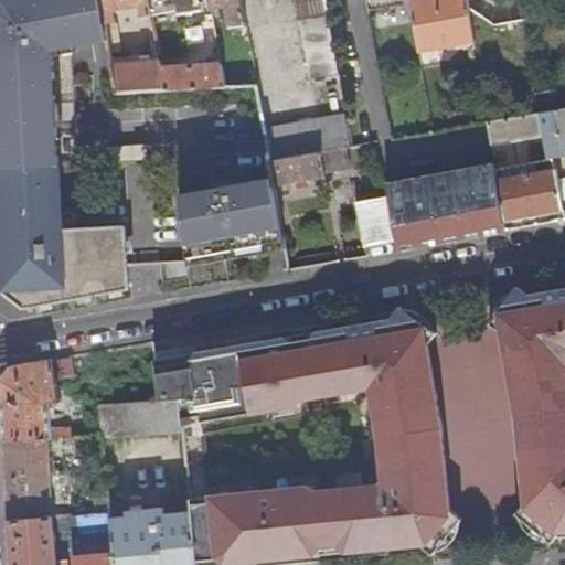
[(107,27),(102,0),(0,0),(0,168),(33,167),(78,163),(78,149),(72,48),(109,41),(107,27)]
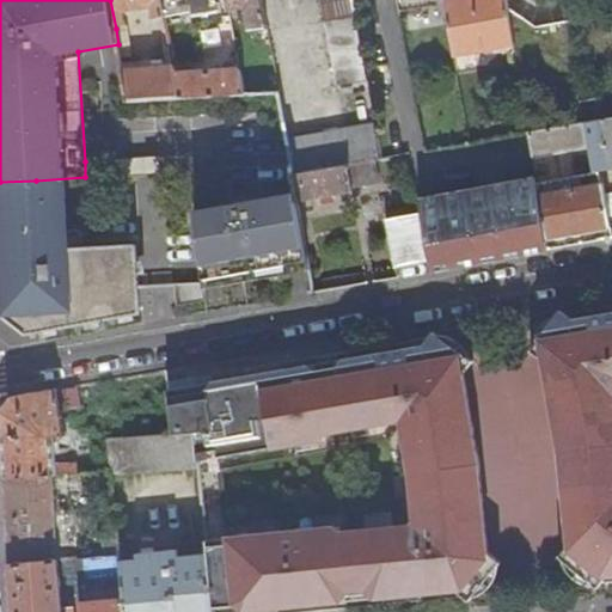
[(110,0),(116,29),(124,26),(123,13),(152,7),(154,19),(165,18),(161,0),(110,0)]
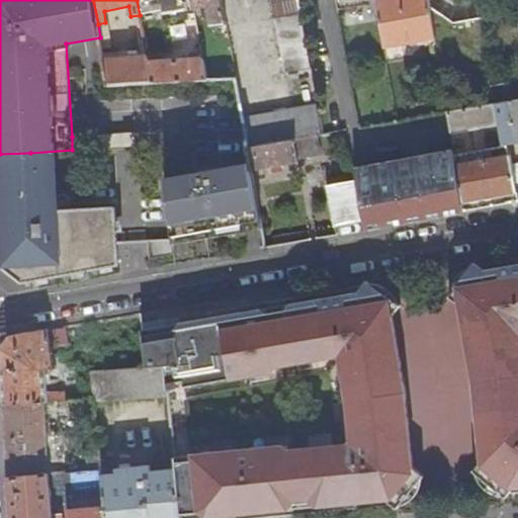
[(137,0),(140,15),(160,11),(160,9),(179,5),(181,11),(186,10),(185,3),(192,2),(191,0),(137,0)]
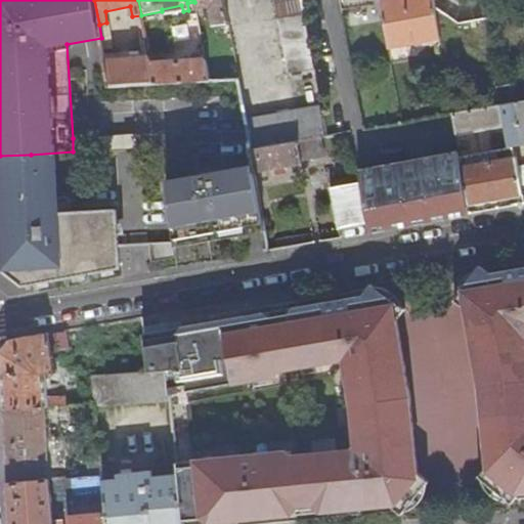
[(193,0),(194,2),(195,7),(211,5),(215,25),(228,23),(223,0),(193,0)]
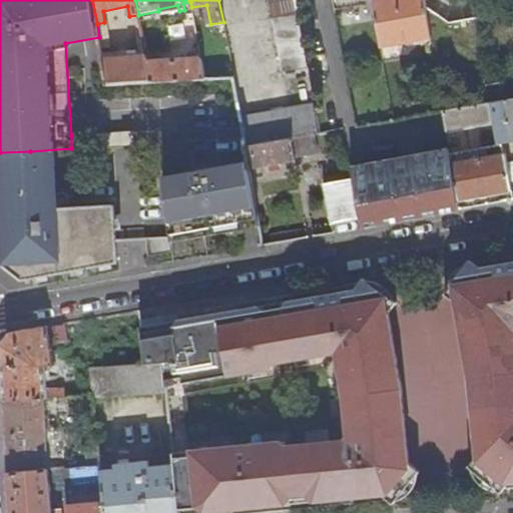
[(269,0),(283,74),(308,69),(295,0),(269,0)]
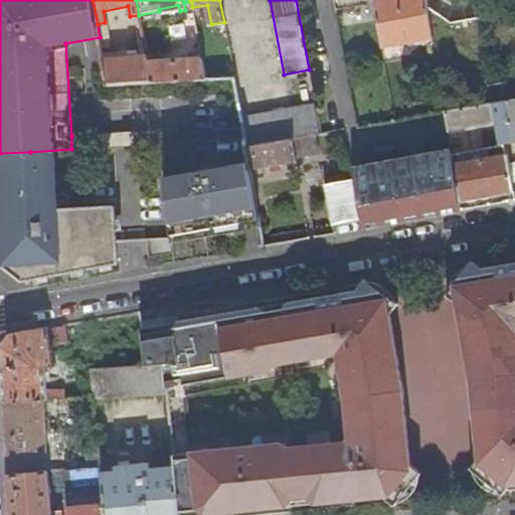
[(379,39),(380,46),(431,38),(423,0),(382,0),(372,2),(379,39)]
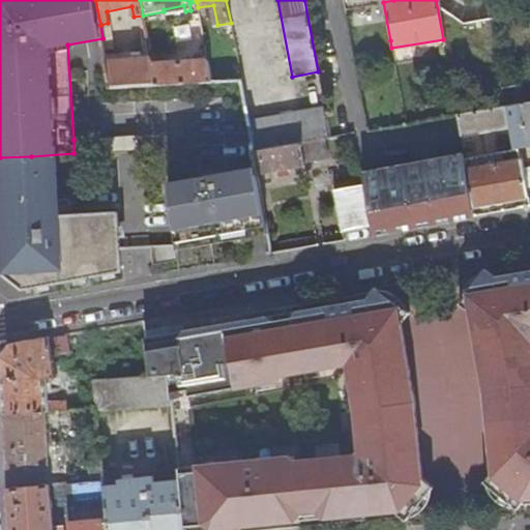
[(470,0),(463,1),(466,19),(496,15),(494,0),(470,0)]
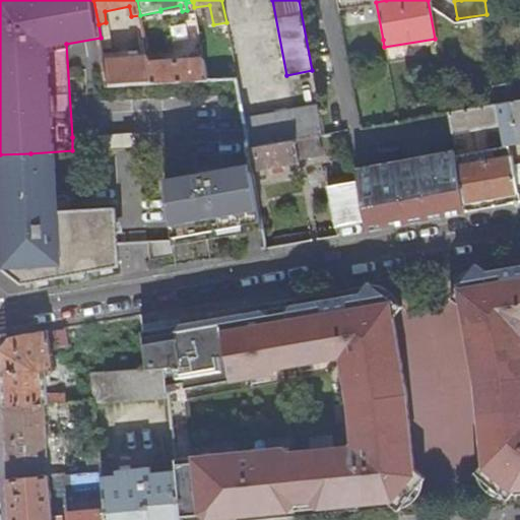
[(149,64),(148,58),(104,60),(108,87),(152,84),(149,64)]
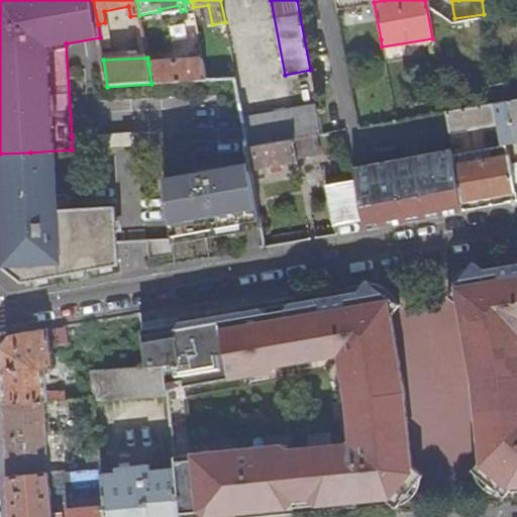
[(148,64),(151,84),(207,81),(203,59),(148,64)]
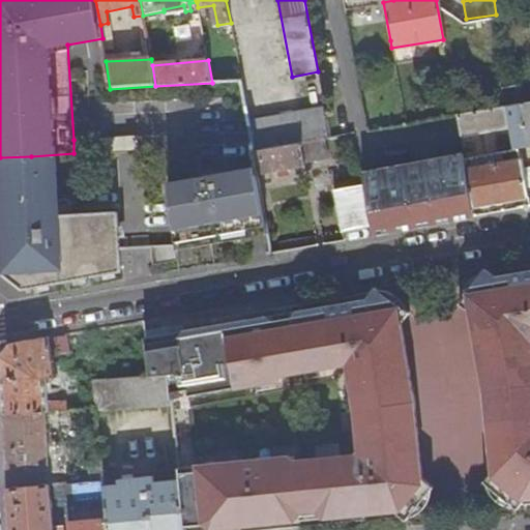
[(529,101),(513,105),(509,106),(512,126),(510,126),(514,150),(521,148),(529,146),(529,101)]
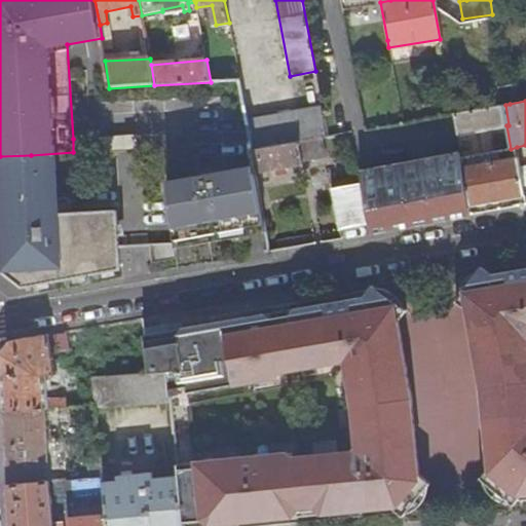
[(505,105),(453,114),(457,136),(506,125),(509,125),(505,105)]
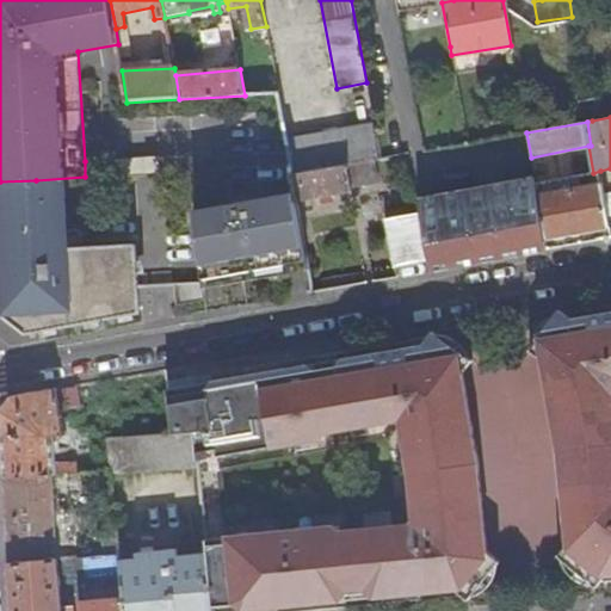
[(288,142),(294,177),(375,161),(381,160),(375,127),(288,142)]
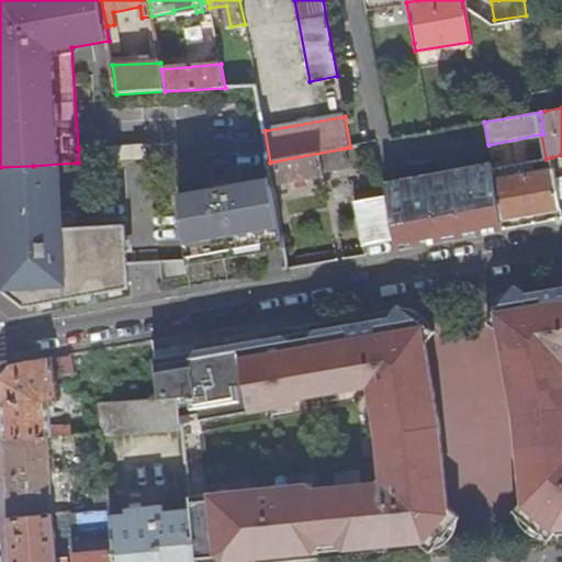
[(78,148),(78,163),(137,159),(136,145),(78,148)]
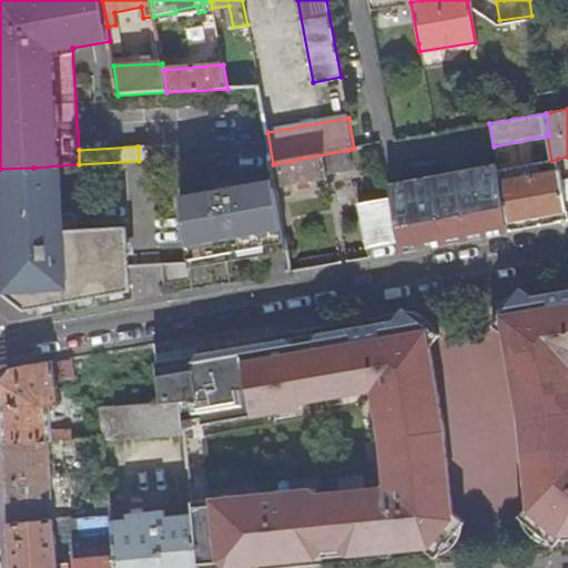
[(138,146),(139,161),(150,161),(149,146),(138,146)]
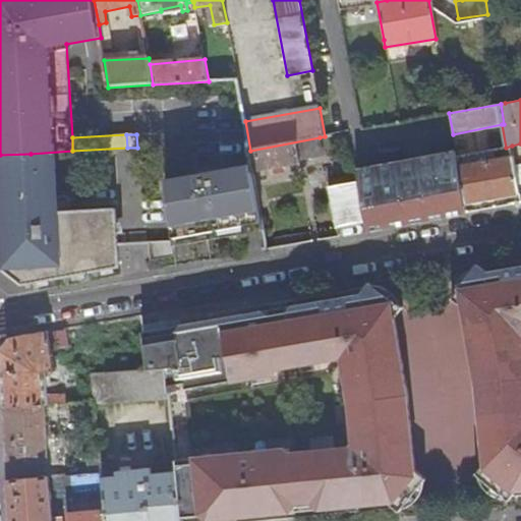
[(251,164),(253,171),(299,163),(299,159),(323,154),(320,137),(250,151),(249,151),(251,164)]
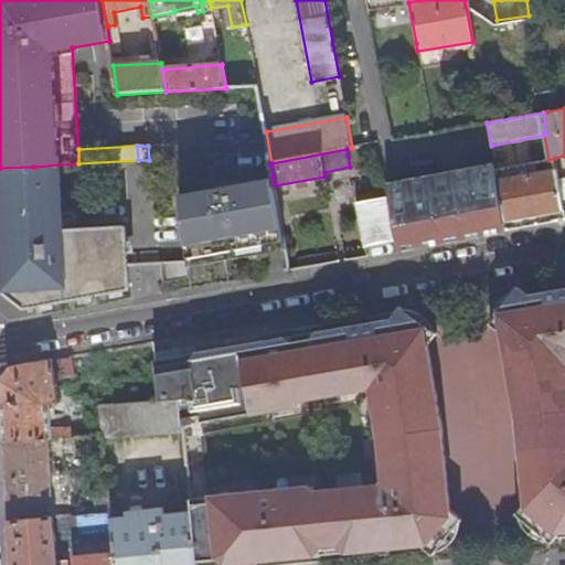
[(494,164),(504,221),(540,214),(564,210),(557,169),(507,179),(503,158),(493,160),(494,164)]
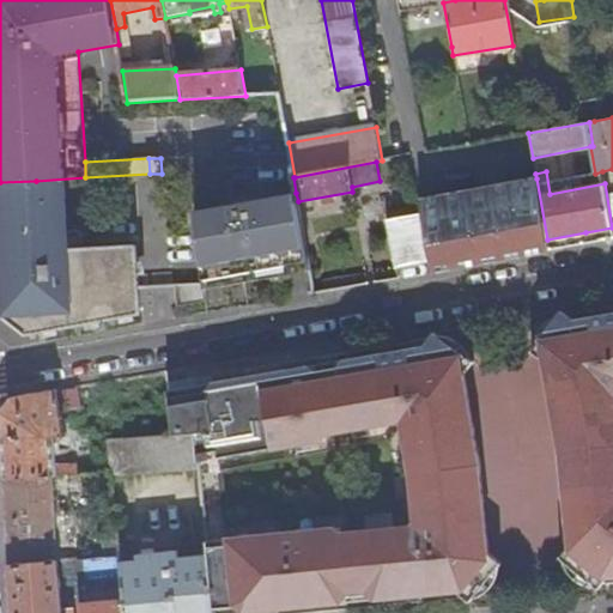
[(431,261),(434,272),(497,261),(550,252),(547,240),(536,178),(419,200),(422,214),(431,261)]
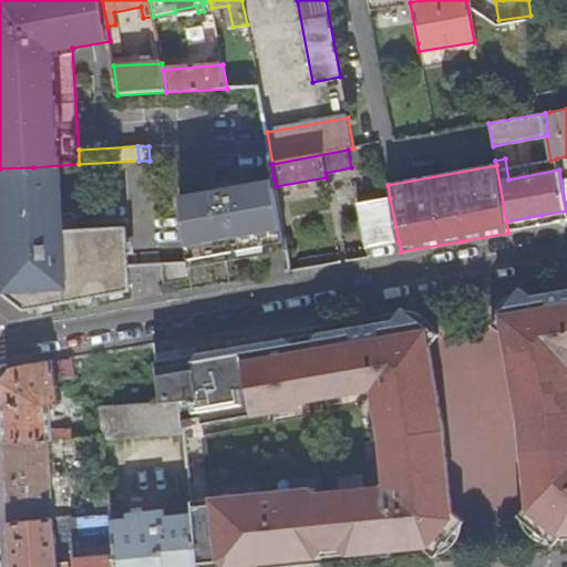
[(0,288),(27,309),(130,290),(126,228),(62,232),(60,168),(0,171),(0,288)]
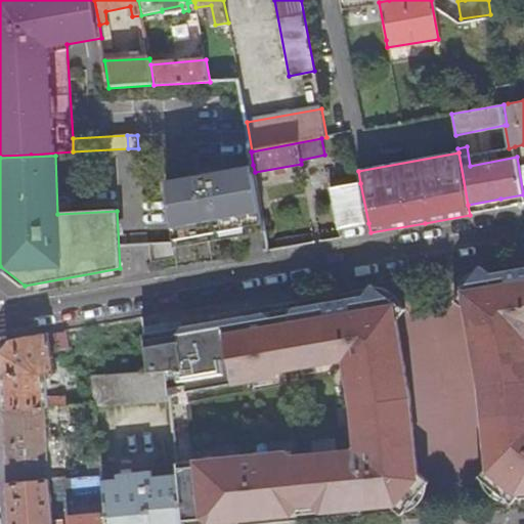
[(176,247),(265,230),(255,172),(253,165),(233,168),(233,175),(223,177),(222,174),(217,171),(169,179),(175,241),(176,247)]
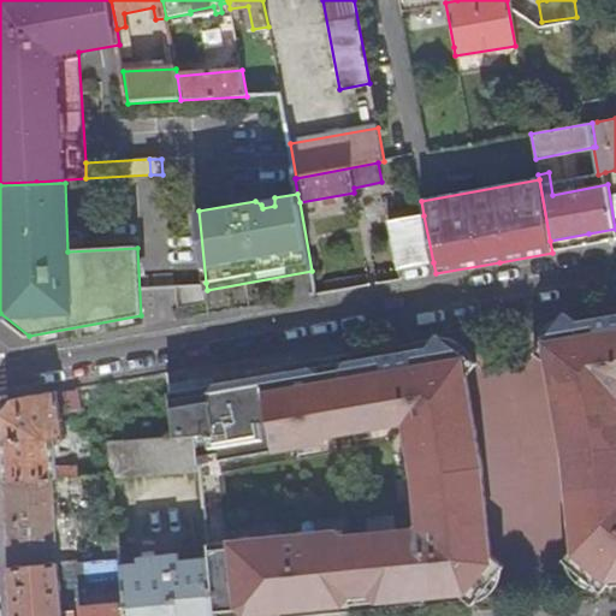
[(274,206),(274,197),(255,201),(261,205),(262,208),(274,206)]
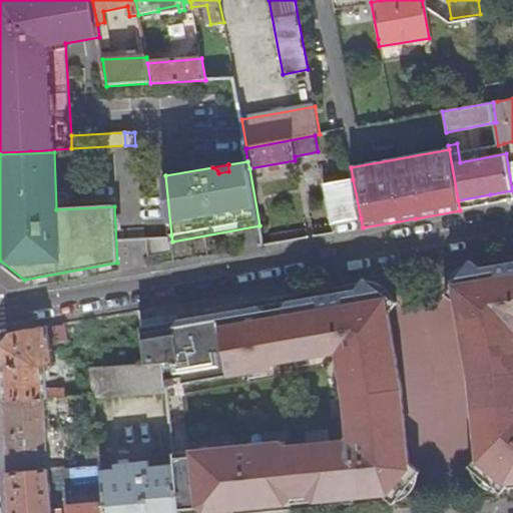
[(331,223),(361,218),(353,179),(324,184),(331,223)]
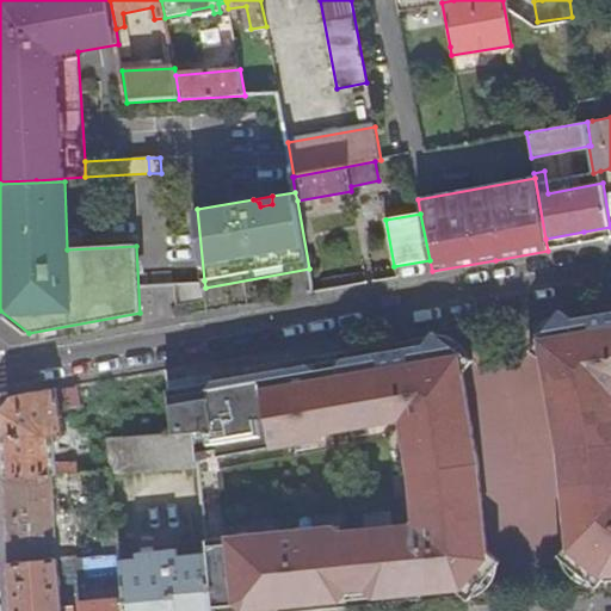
[(179,304),(207,302),(205,288),(204,281),(177,283),(179,304)]
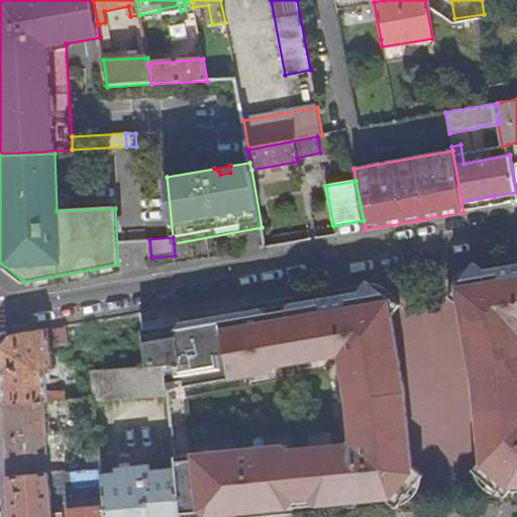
[(475,262),(468,272),(451,296),(462,304),(467,326),(474,325),(477,344),(482,344),(507,342),(516,341),(516,264),(508,267),(487,270),(475,262)]
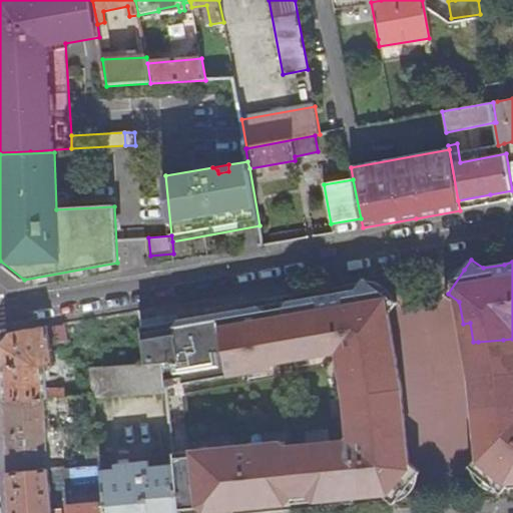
[(326,353),(326,352),(373,349),(389,348),(387,338),(395,336),(391,314),(399,303),(364,279),(356,289),(280,303),(271,304),(280,355),(276,356),(277,362),(326,353)]
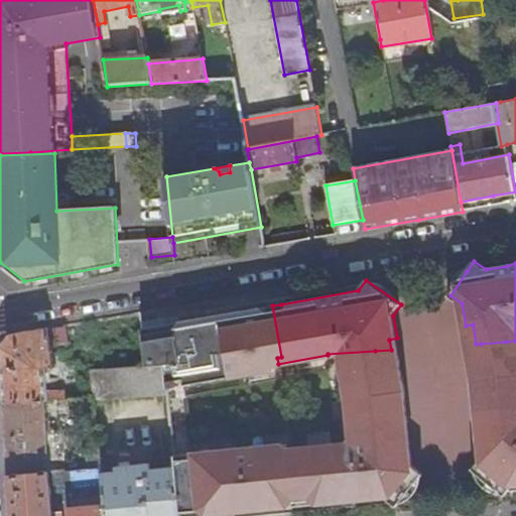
[(278,364),(277,358),(281,357),(272,305),(179,321),(178,315),(166,317),(166,324),(141,328),(143,346),(145,367),(165,365),(166,382),(183,379),(184,385),(228,377),(277,369),(276,364),(278,364)]
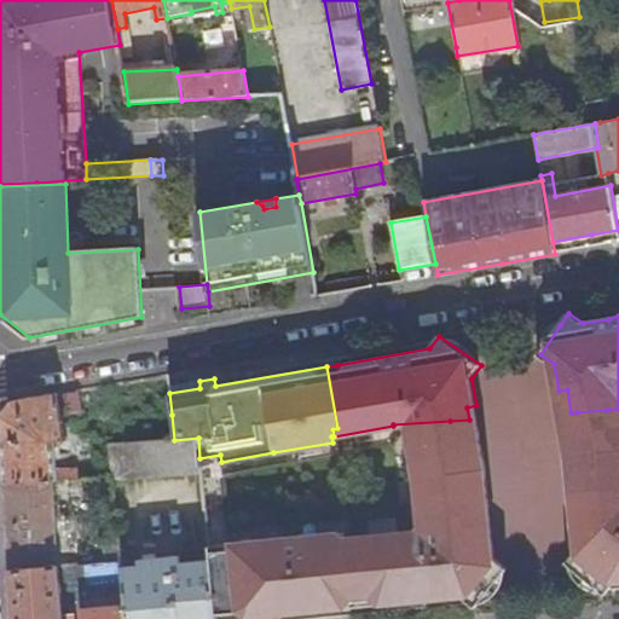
[(559,391),(562,412),(562,416),(571,414),(571,412),(567,389),(559,391)]
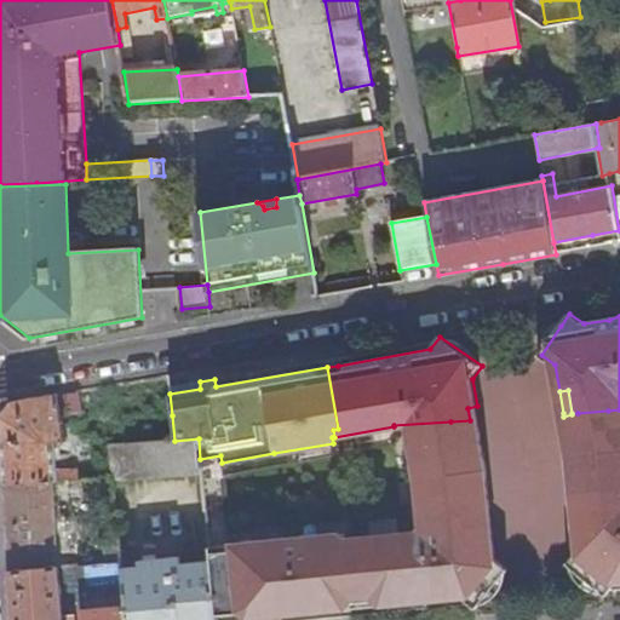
[(67,440),(58,395),(12,403),(1,415),(3,454),(4,483),(74,480),(80,480),(80,471),(56,472),(53,441),(67,440)]
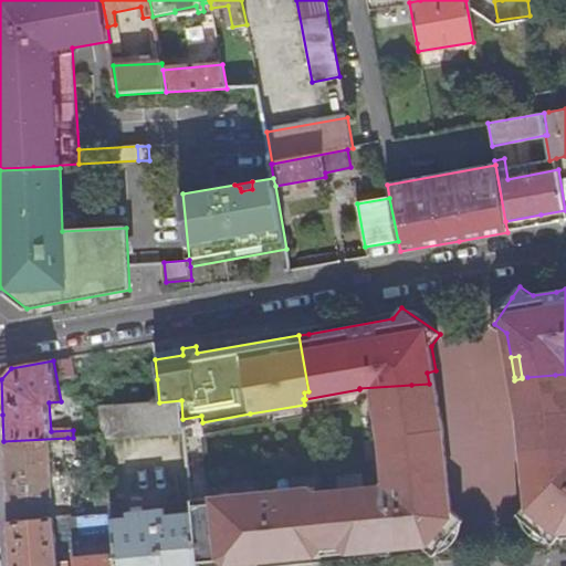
[(444,420),(438,383),(436,370),(427,373),(429,384),(436,421),(444,420)]
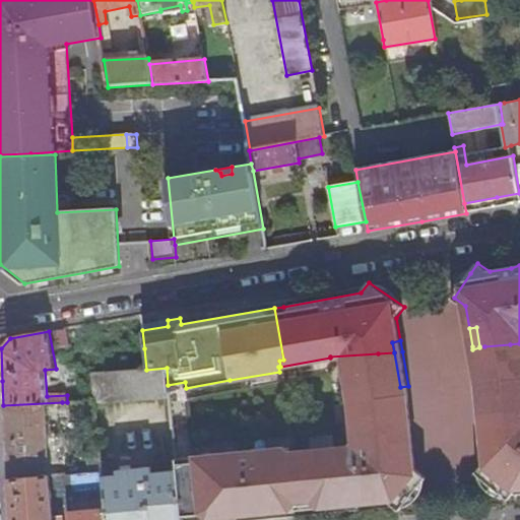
[(519,343),(510,344),(484,346),(479,346),(479,347),(472,349),(476,371),(483,369),(486,382),(488,397),(480,397),(482,418),(490,418),(492,439),(483,440),(485,463),(476,472),(508,500),(517,488),(519,488),(519,343)]
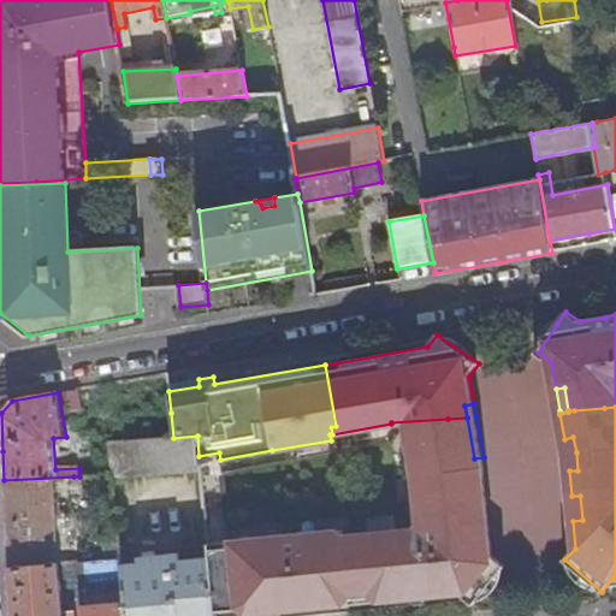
[(473,604),(504,564),(492,555),(490,528),(481,529),(477,474),(486,474),(484,462),(484,457),(474,458),(467,418),(448,419),(391,422),(391,424),(407,426),(415,472),(420,525),(415,528),(401,529),(408,599),(460,593),(473,604)]
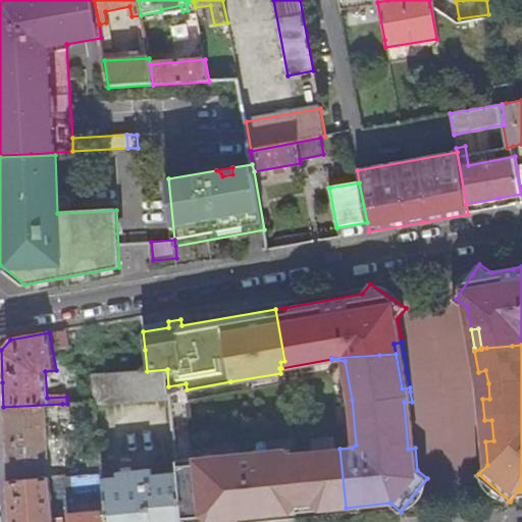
[(93,395),(94,402),(94,405),(169,400),(168,386),(167,369),(147,371),(106,373),(91,374),(93,395)]
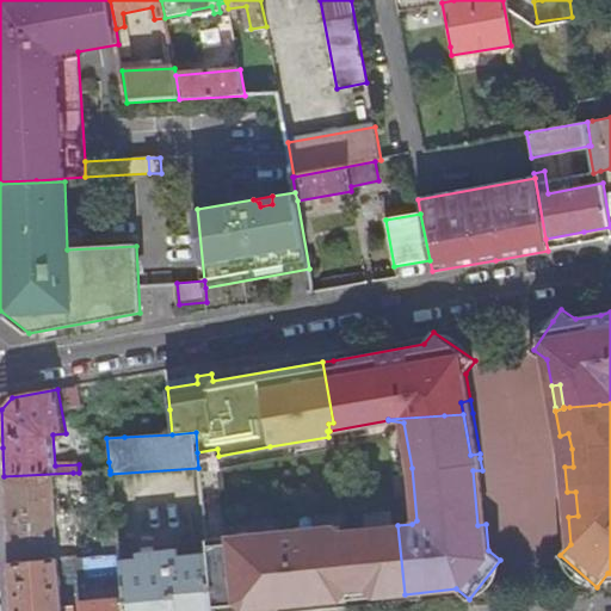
[(568,433),(560,436),(563,451),(565,467),(573,467),(572,449),(568,433)]
